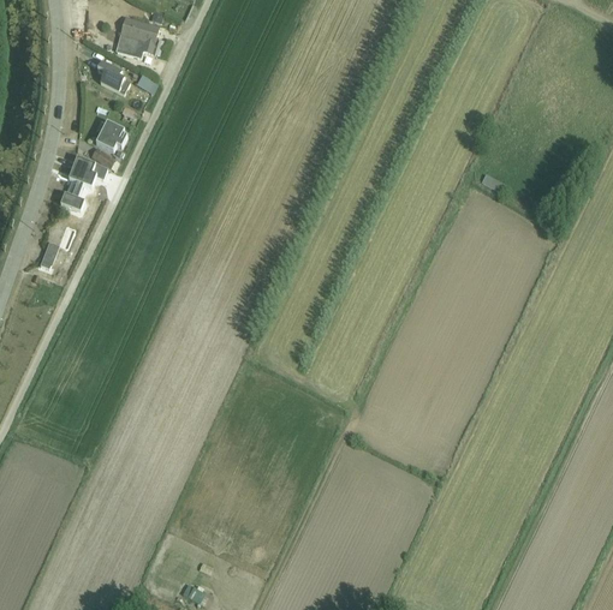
[(152,11),(150,18),(159,21),(161,13),(162,11),(153,9),(152,11)]
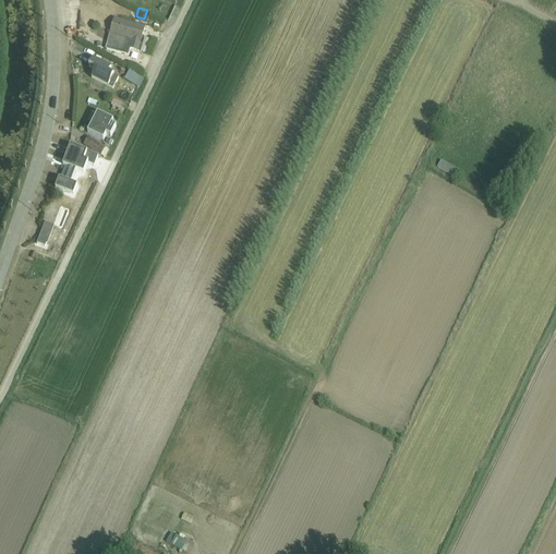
[(112,15),(104,46),(127,51),(128,45),(135,47),(143,23),(112,15)]
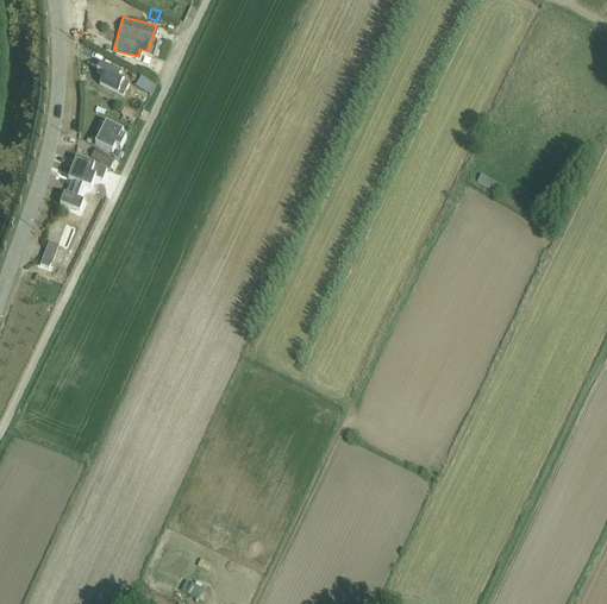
[(156,36),(151,51),(158,54),(163,39),(158,38),(158,36),(156,36)]
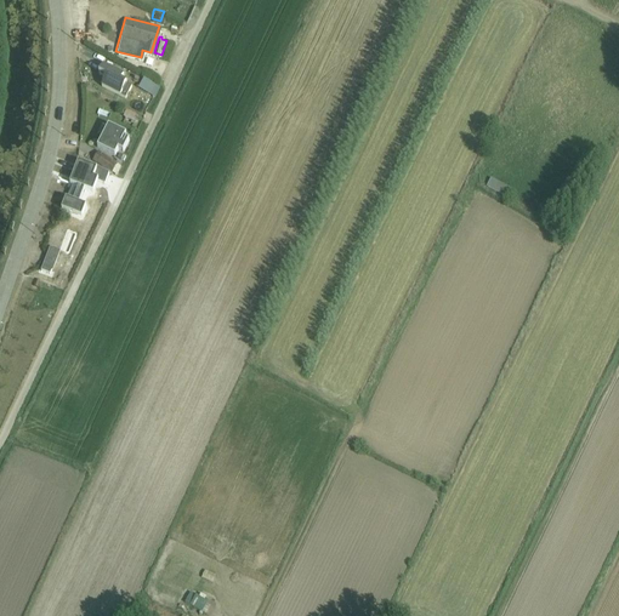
[(101,61),(97,70),(103,74),(100,81),(124,95),(130,83),(119,77),(121,72),(101,61)]
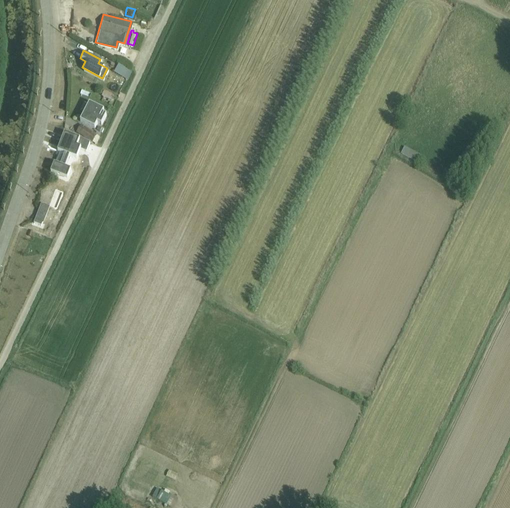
[(116,61),(112,68),(125,75),(126,76),(130,68),(129,68),(116,61)]
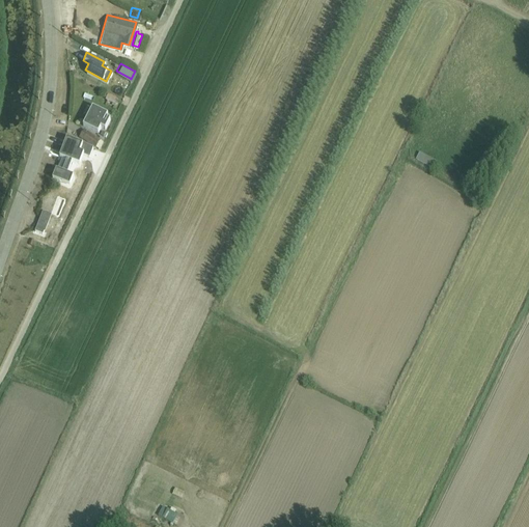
[(103,86),(101,89),(106,91),(104,94),(114,100),(116,95),(106,90),(107,89),(103,86)]
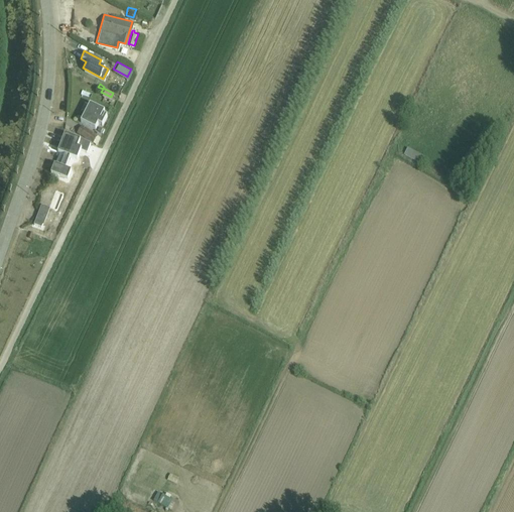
[(88,101),(79,119),(94,127),(97,121),(101,123),(106,113),(102,112),(102,111),(103,108),(88,101)]
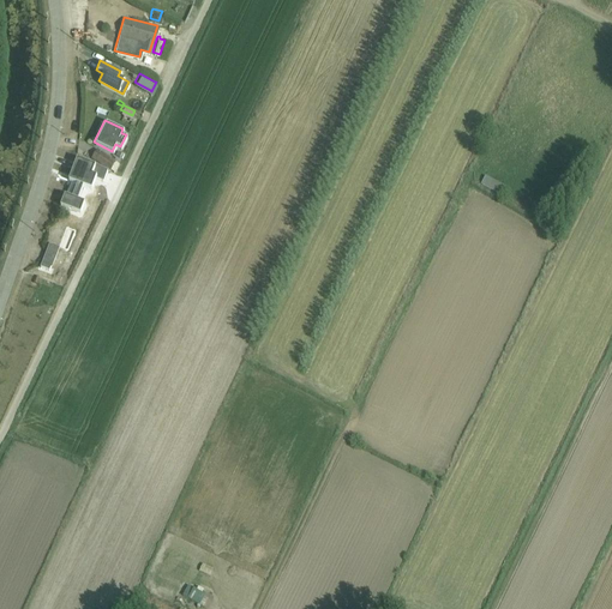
[(95,146),(89,156),(113,170),(118,162),(95,146)]
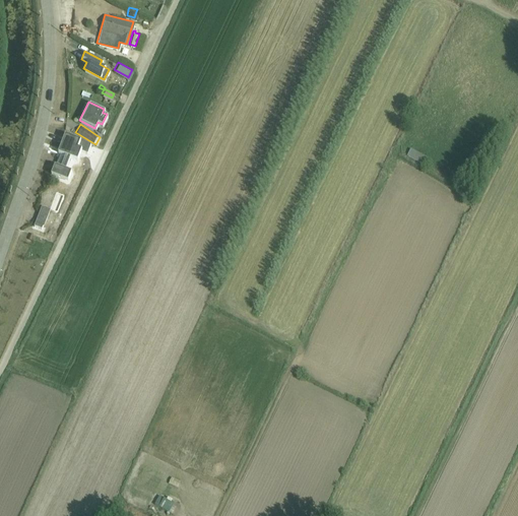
[(64,134),(58,150),(72,156),(73,152),(78,153),(81,144),(87,147),(89,142),(79,138),(78,139),(64,134)]
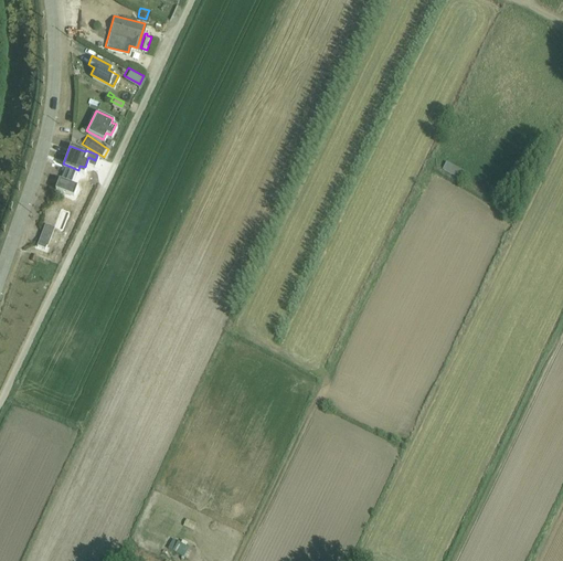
[(444,159),(441,167),(459,177),(464,170),(444,159)]
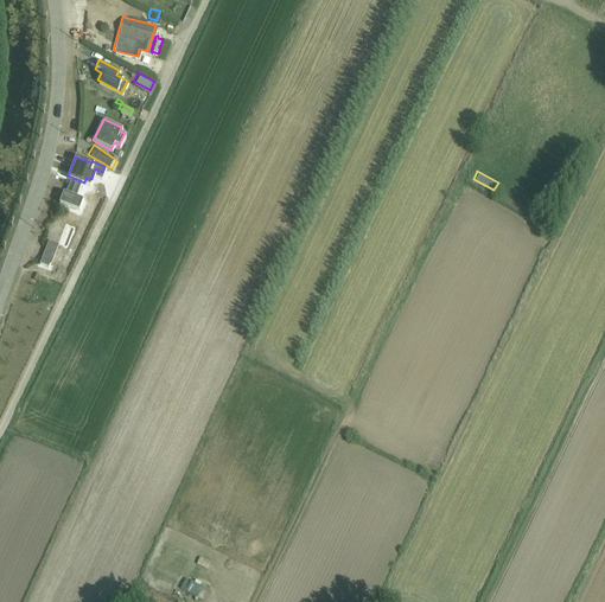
[(91,187),(84,205),(94,210),(95,210),(103,193),(91,187)]
